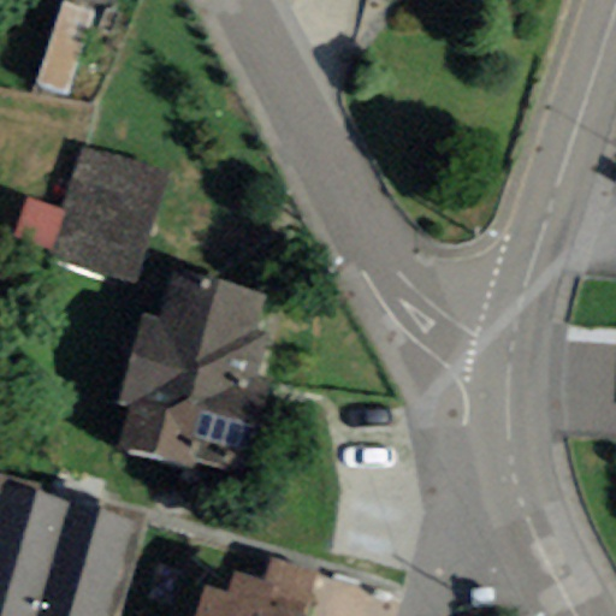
[(67,96),(90,12),(59,4),(36,88),(67,96)]
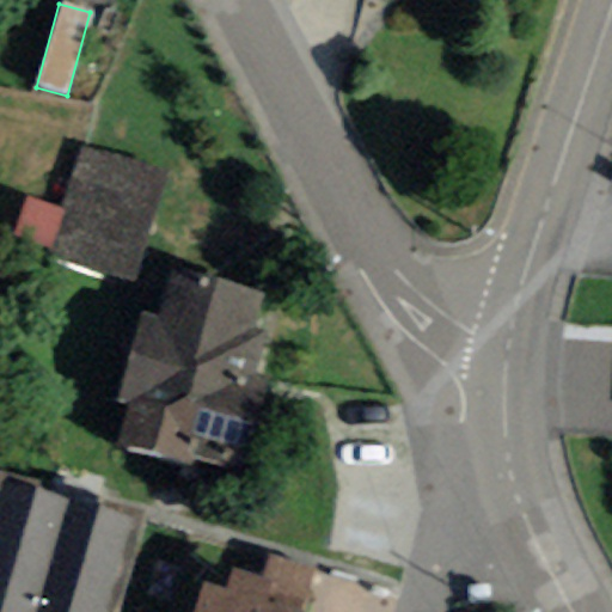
[(133,282),(166,172),(80,146),(61,209),(49,250),(47,256),(133,282)]
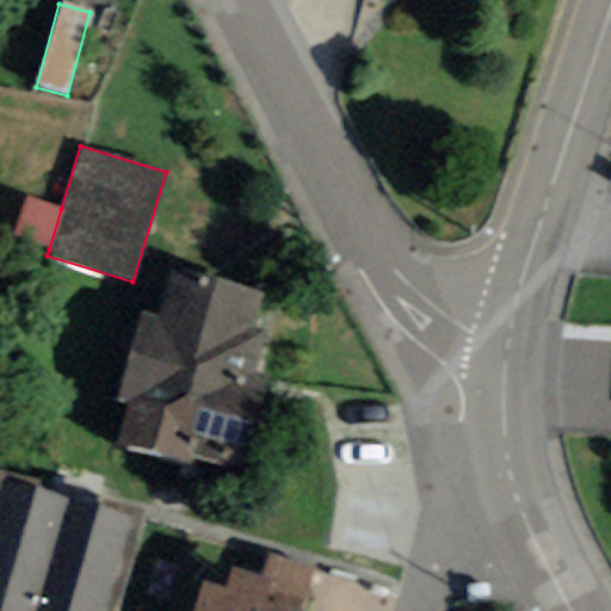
[(16,239),(49,250),(61,209),(28,199),(16,239)]
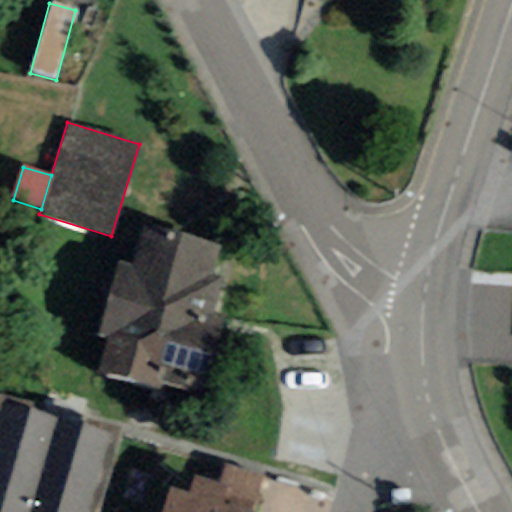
[(219,246),(142,222),(129,266),(118,262),(96,335),(107,339),(95,373),(157,392),(160,383),(200,395),(224,317),(213,314),(224,279),(210,275),(219,246)]
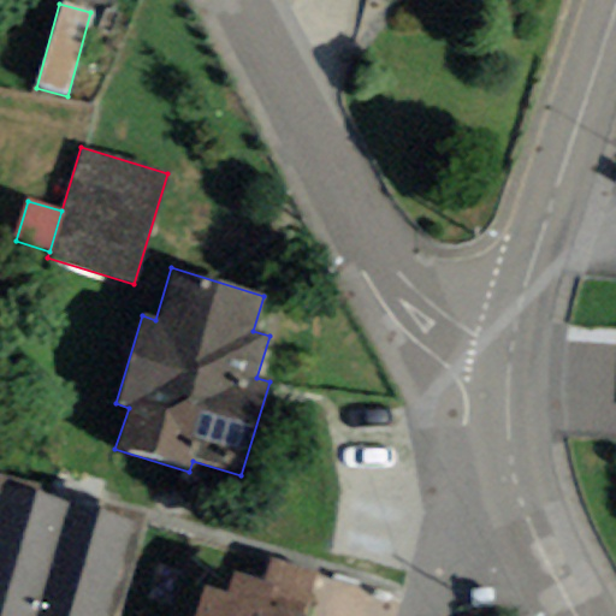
[(0,615),(36,615),(69,504),(1,485),(0,490),(0,615)]
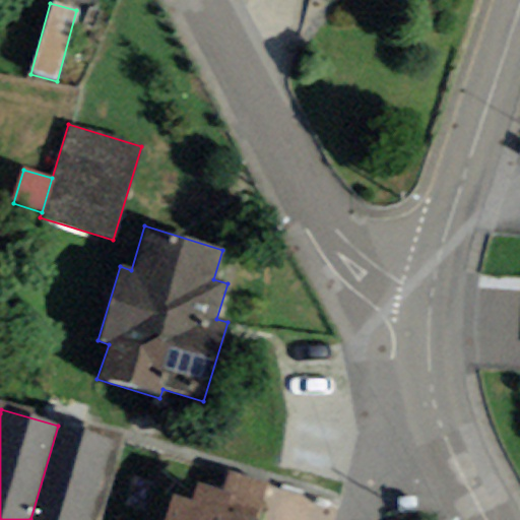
[(88,519),(112,441),(58,426),(30,519),(88,519)]
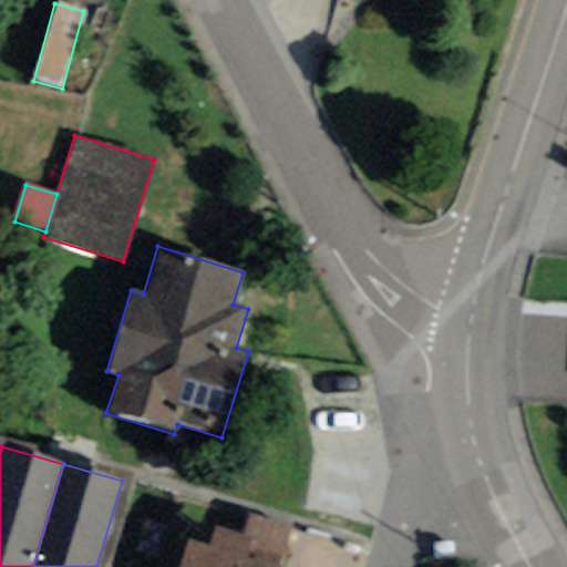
[(249,514),(241,537),(251,540),(246,558),(275,566),(277,566),(290,527),(249,514)]
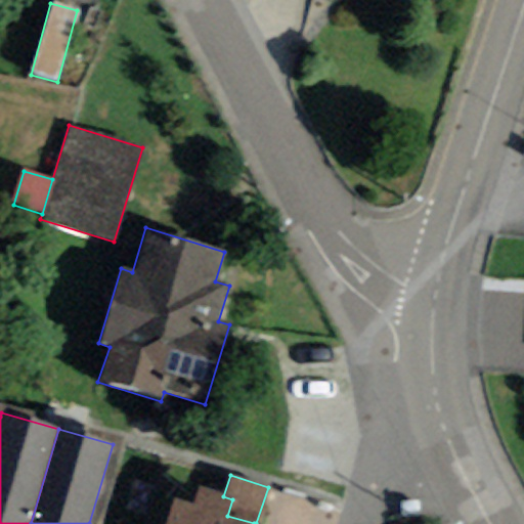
[(254,523),(227,516),(232,499),(223,496),(197,488),(191,505),(174,499),(166,523),(254,523)]
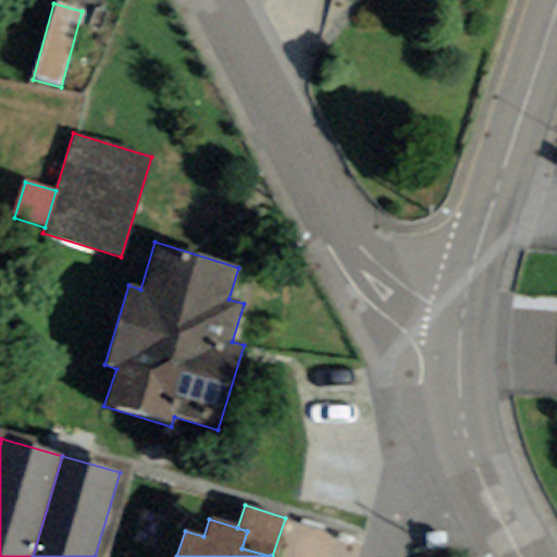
All buildings are outlined.
